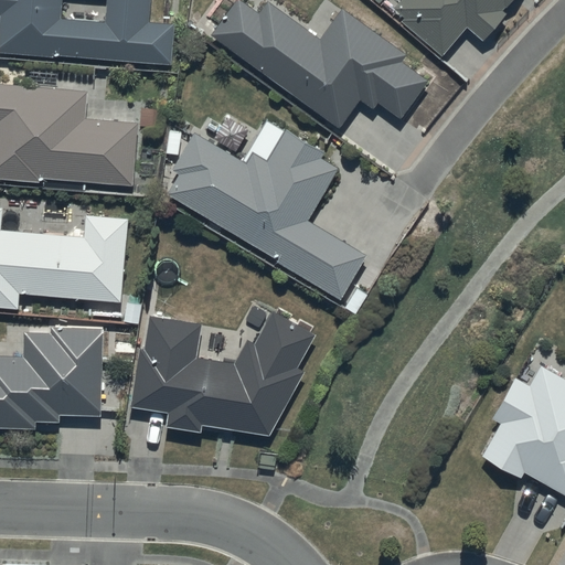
[(149,0),(0,0),(0,51),(52,56),(53,53),(170,64),(174,22),(147,20),(149,0)]
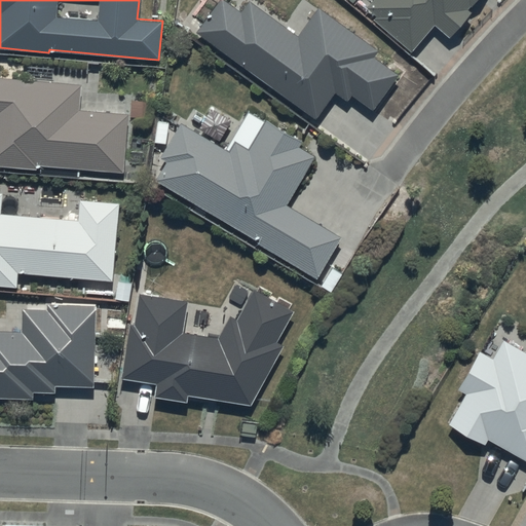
[(373,109),(398,74),(373,55),(378,48),(317,5),(297,34),(248,0),(240,11),(224,0),(217,0),(195,32),(316,117),(336,90),(347,99),(351,94),(373,109)]
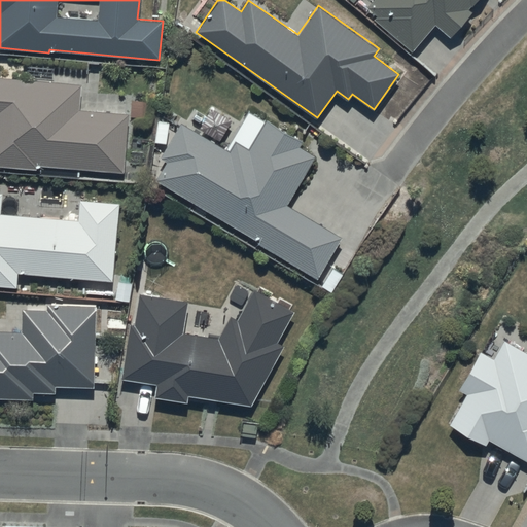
[(371,0),(365,7),(376,15),(373,20),(413,50),(434,24),(451,37),(472,11),(469,9),(476,0),(371,0)]
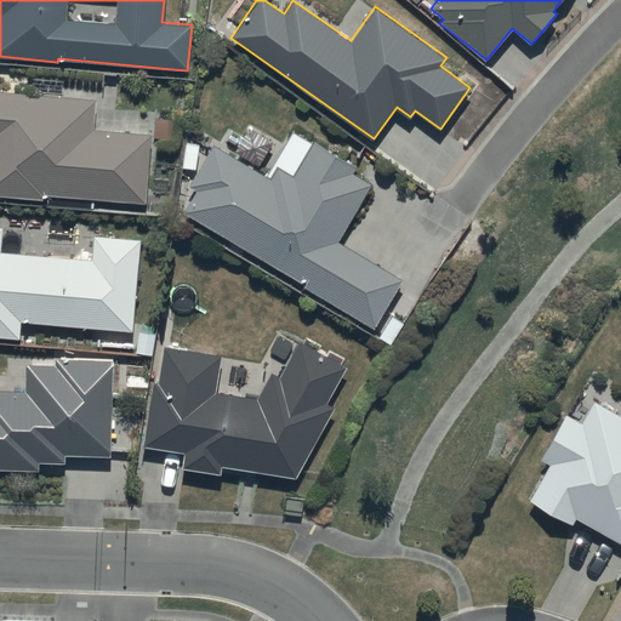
[(95,100),(0,91),(0,194),(44,198),(44,194),(143,203),(149,131),(92,126),(95,100)]
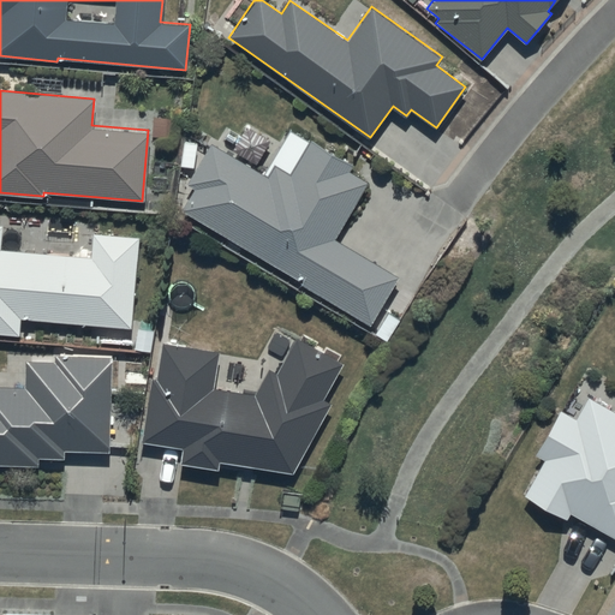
[(246,126),(232,149),(257,163),(270,142),(246,126)]
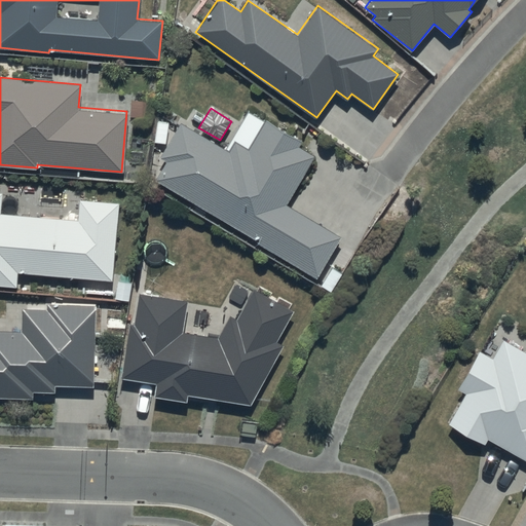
[(250,110),(225,149),(179,120),(158,158),(165,162),(155,180),(259,240),(257,243),(315,277),(340,234),(288,205),(314,155),(298,146),(301,142),(250,110)]
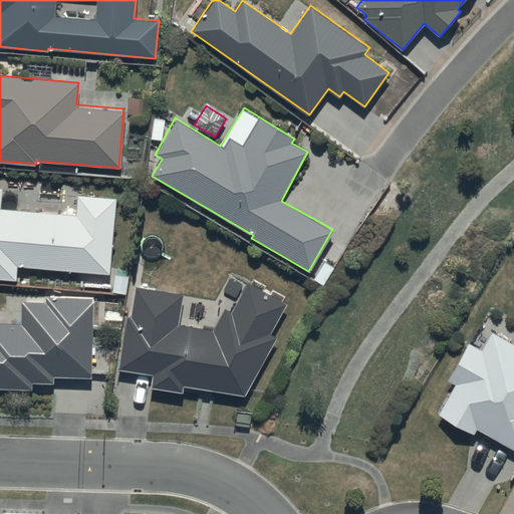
[(114,197),(77,194),(76,214),(0,208),(2,189),(0,188),(0,279),(17,281),(18,267),(109,273),(114,197)]
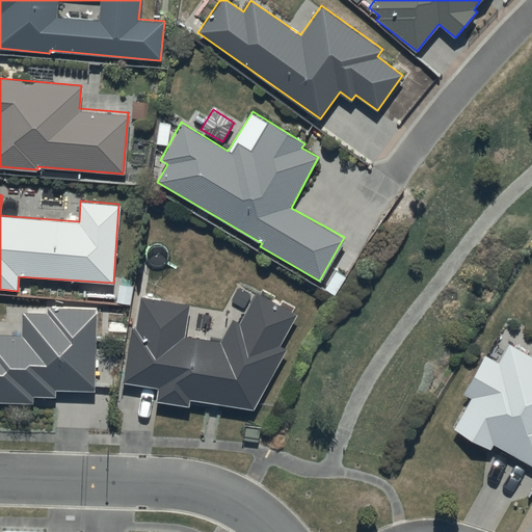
[(189,303),(141,296),(136,327),(130,326),(122,382),(158,388),(156,400),(189,405),(190,399),(254,408),(287,349),(277,344),(296,314),(258,291),(239,321),(233,318),(219,341),(184,336),(189,303)]
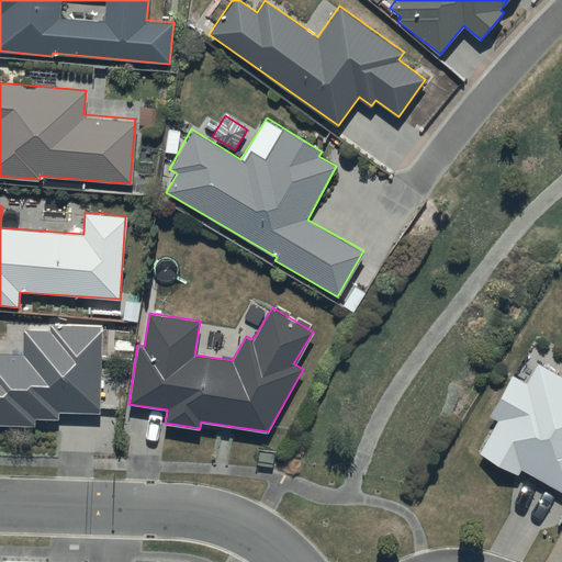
[(101,325),(51,323),(51,332),(23,330),(23,352),(0,351),(0,423),(34,425),(35,418),(59,418),(59,411),(98,412),(101,325)]
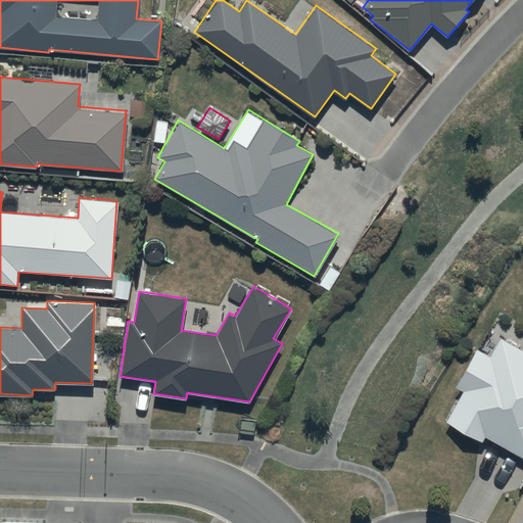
[(522,349),(501,337),(490,357),(476,348),(456,386),(463,391),(452,407),(454,408),(443,421),(481,442),(484,435),(522,457),(522,349)]
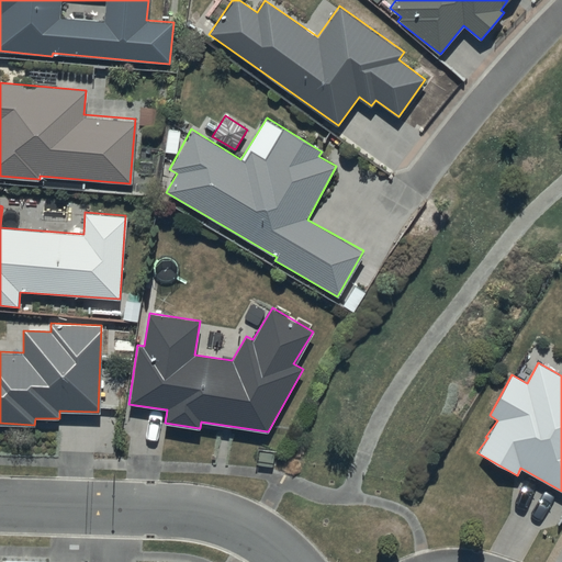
All buildings are outlined.
